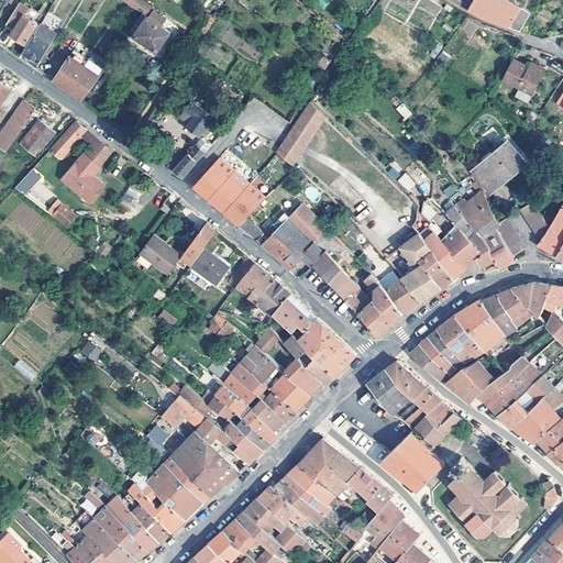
[(124,0),(144,14),(136,24),(141,26),(132,39),(156,52),(168,32),(145,19),(151,11),(135,0),(124,0)]
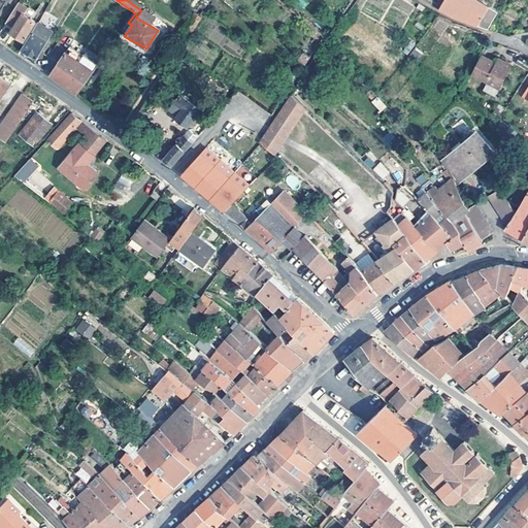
[(474,0),(442,0),(437,9),(451,17),(487,29),(496,12),(474,0)]
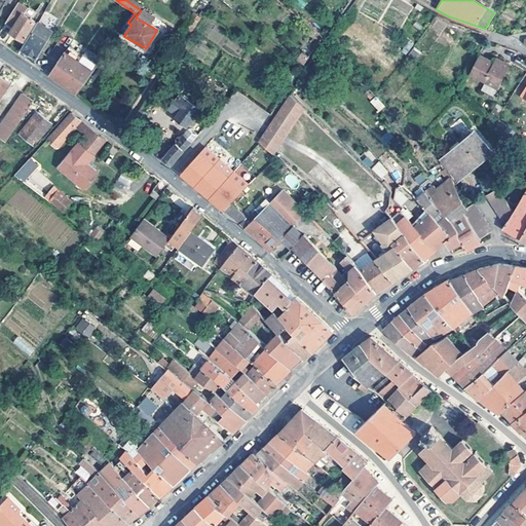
[(5,21),(13,27),(22,13),(23,13),(27,8),(16,2),(5,21)]
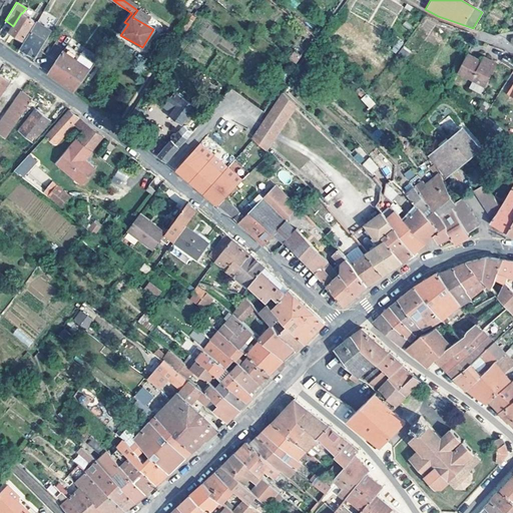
[(420,11),(412,7),(408,11),(416,17),(420,11)]
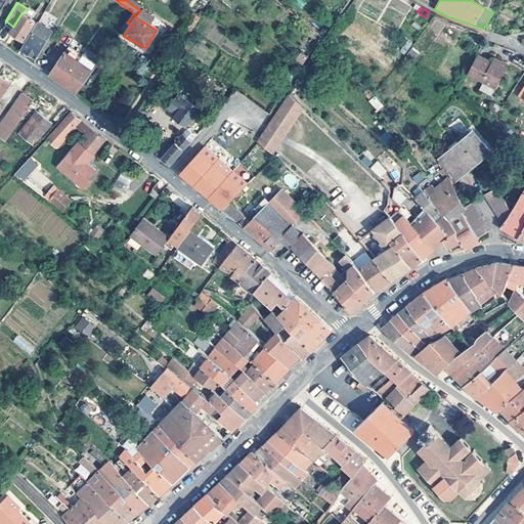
[(199,17),(192,12),(189,15),(188,14),(179,28),(187,34),(199,17)]
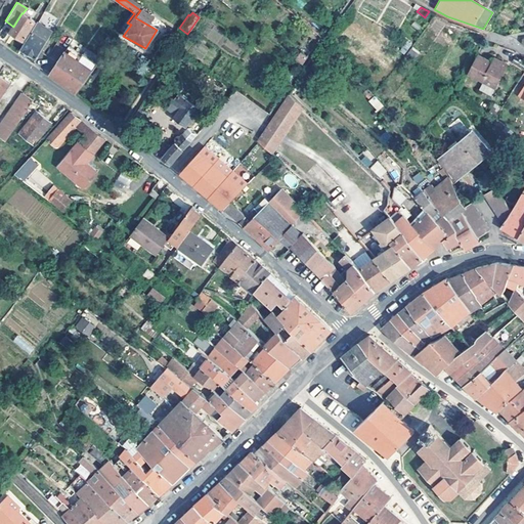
[(22,13),(13,27),(10,32),(23,39),(34,20),(23,13),(22,13)]
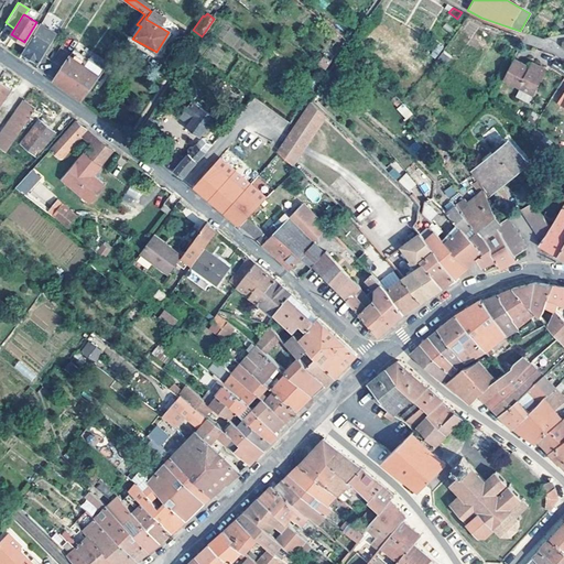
[(141,26),(137,24),(127,38),(128,40),(132,39),(141,26)]
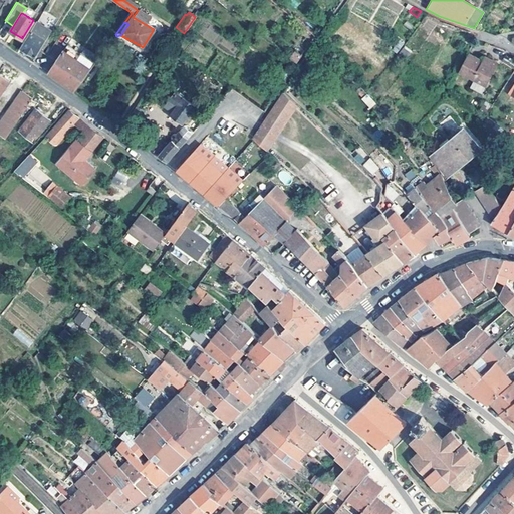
[(45,41),(29,32),(19,47),(34,56),(45,41)]
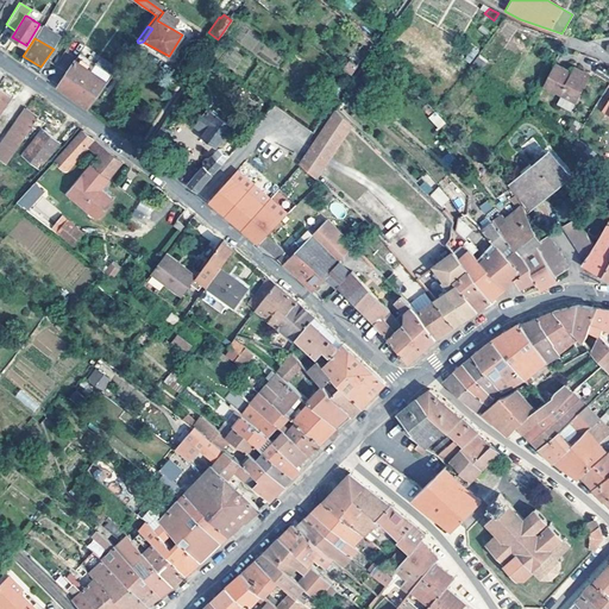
[(94,64),(80,54),(57,87),(88,108),(112,75),(95,63),(94,64)]
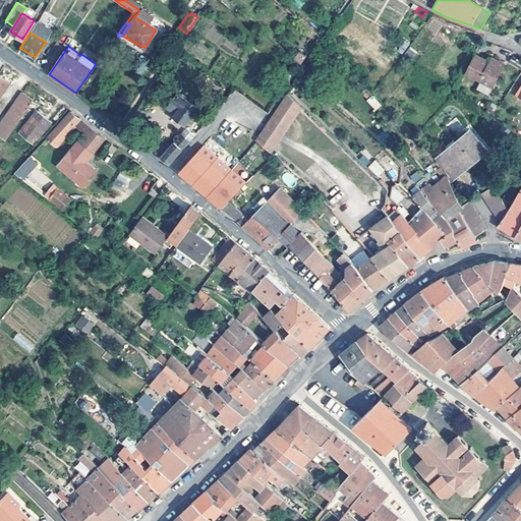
[(415,51),(409,47),(404,55),(409,59),(415,51)]
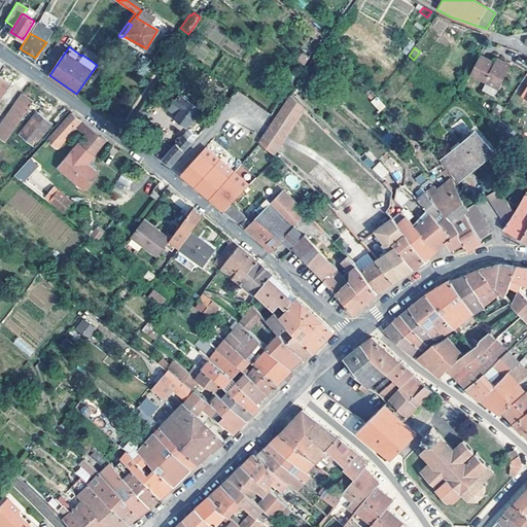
[(308,58),(302,53),(297,60),(304,65),(308,58)]
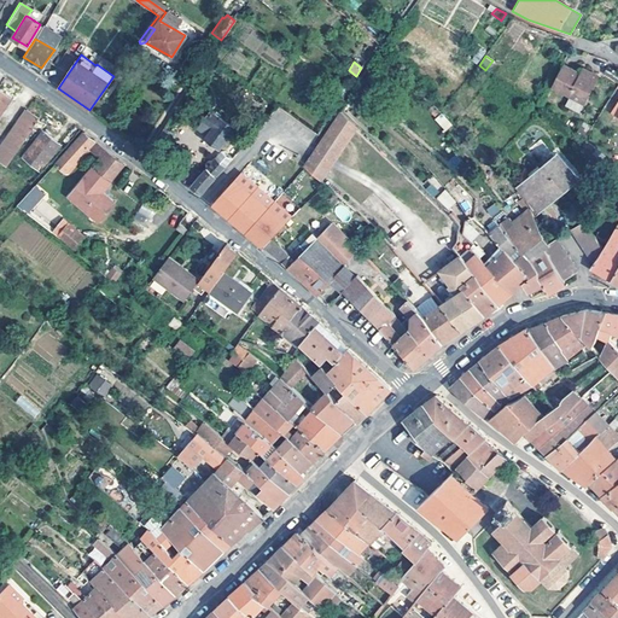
[(581,74),(564,65),(552,87),(584,104),(598,76),(583,69),(581,74)]
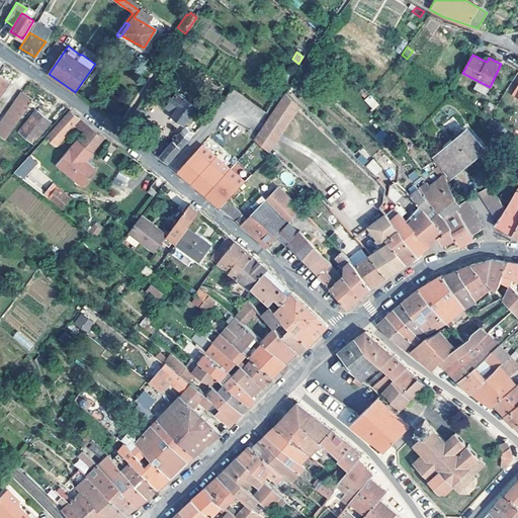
[(282,75),(278,79),(284,85),(287,79),(282,75)]
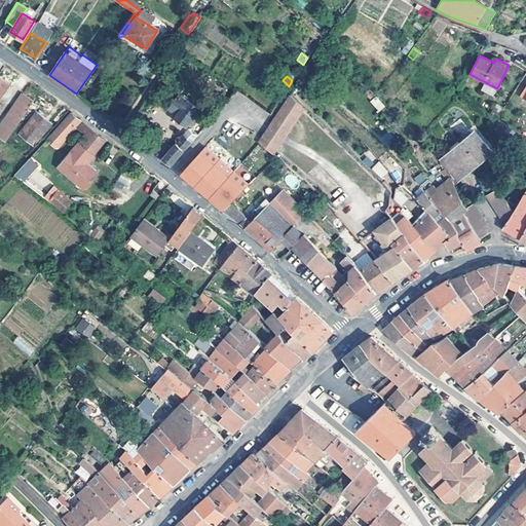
[(289,86),(283,80),(282,80),(277,85),(285,91),(289,86)]
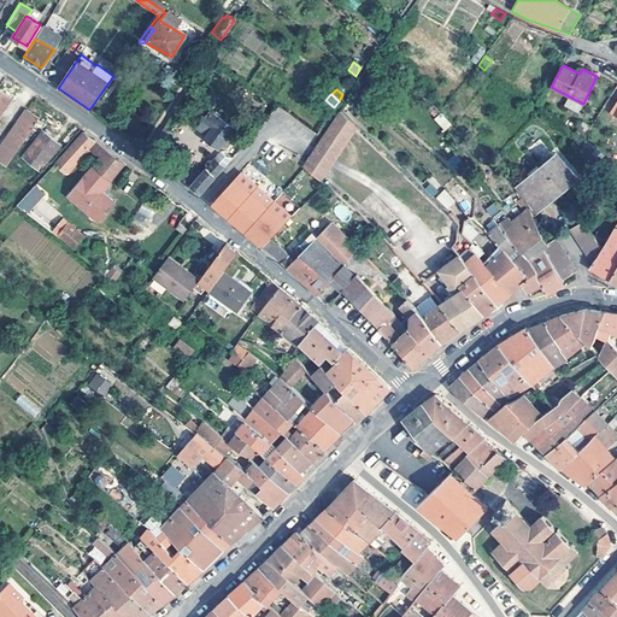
[(356,124),(340,109),(312,150),(304,166),(321,180),(356,124)]
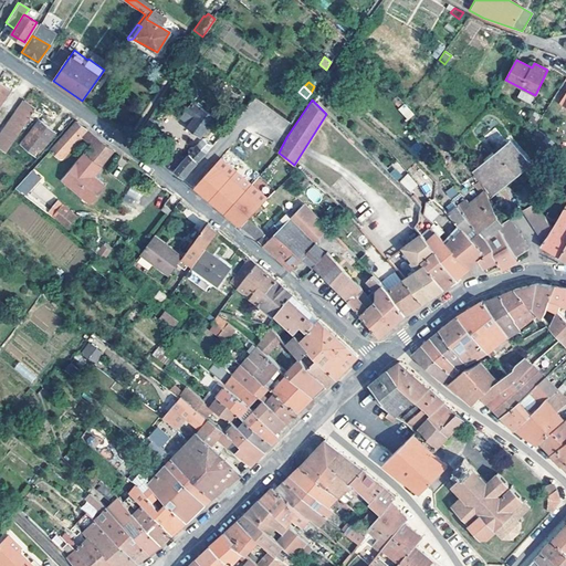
[(34,108),(23,101),(0,133),(0,150),(4,154),(34,108)]
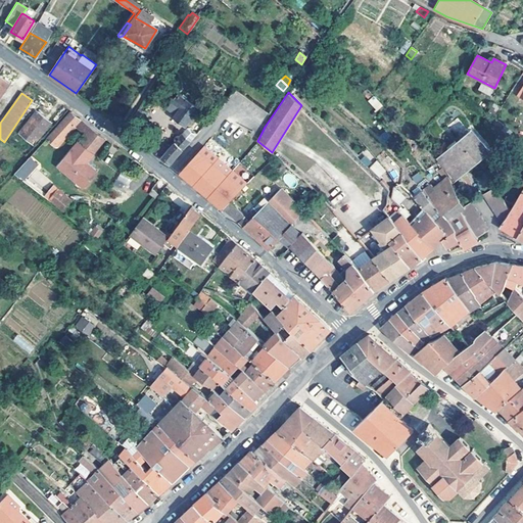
[(197,109),(179,95),(168,109),(175,114),(173,116),(186,126),(197,109)]
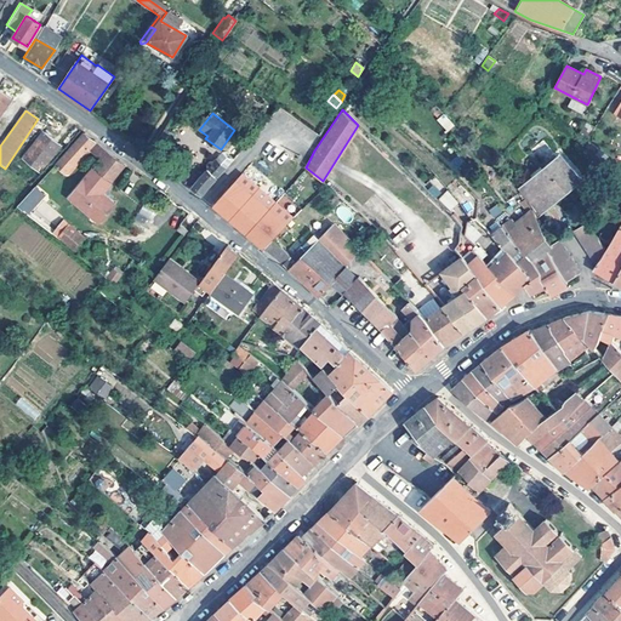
[(445,132),(454,127),(445,113),(437,118),(445,132)]
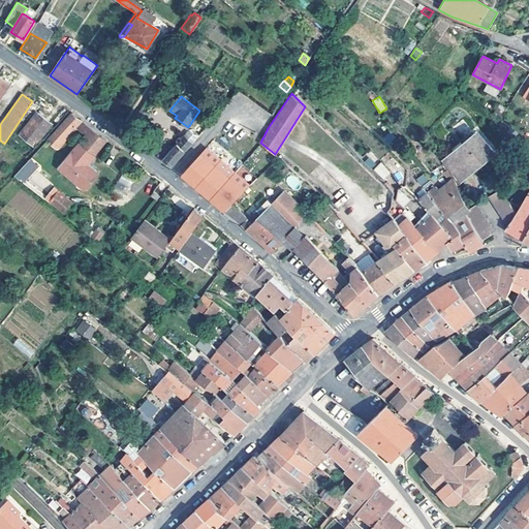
[(147,114),(139,110),(132,120),(139,124),(147,114)]
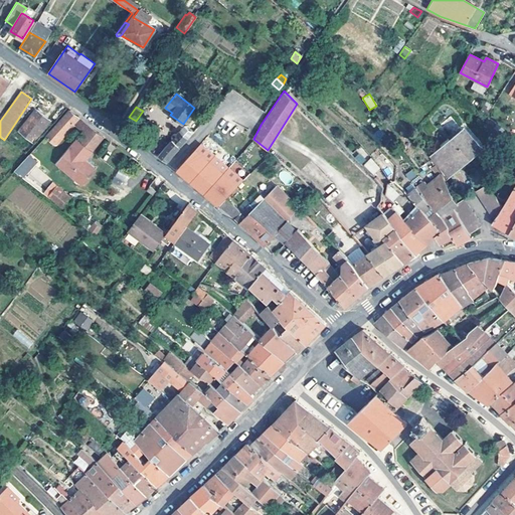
[(49,120),(35,109),(18,131),(32,142),(49,120)]
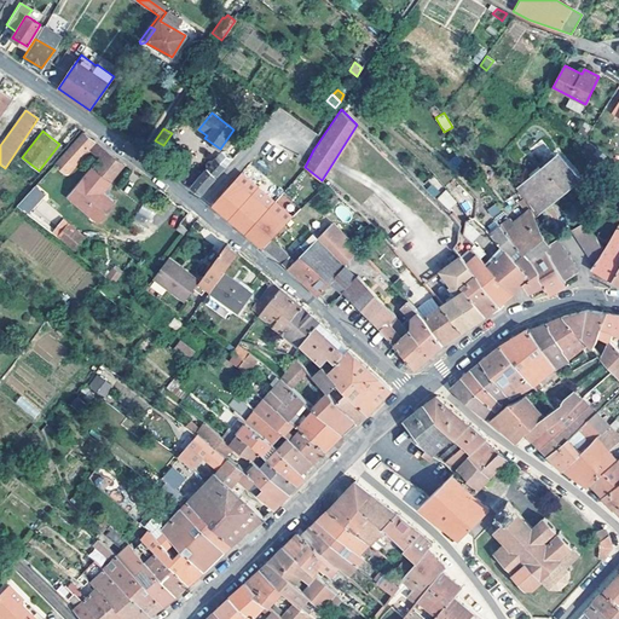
[(119,160),(84,133),(45,174),(53,181),(57,185),(87,148),(99,156),(64,203),(82,218),(92,225),(93,226),(111,203),(98,191),(100,189),(98,186),(119,160)]
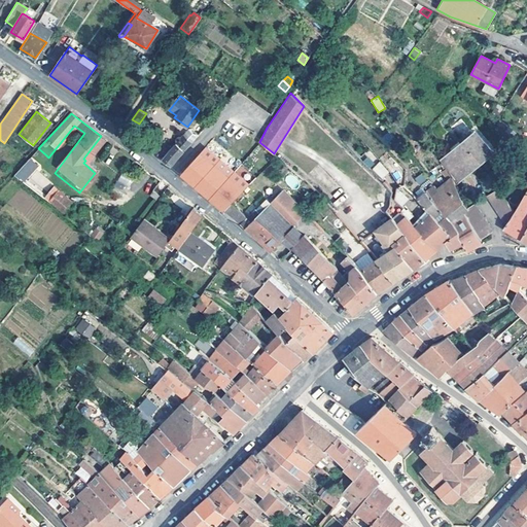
[(453,178),(454,181),(491,150),(472,129),(438,159),(453,178)]
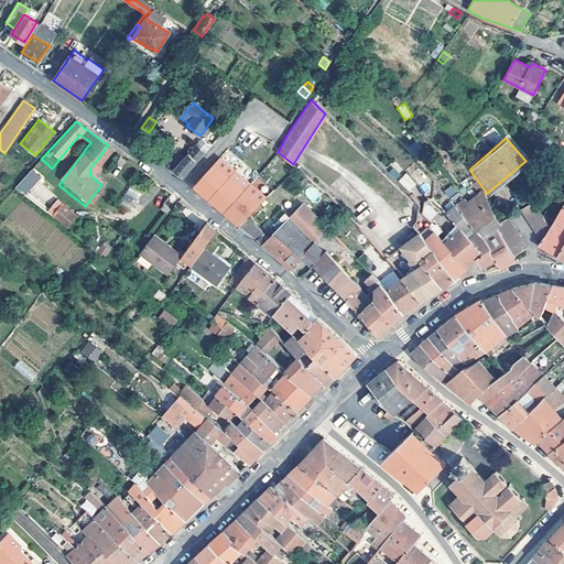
[(202,140),(193,149),(190,147),(187,149),(187,154),(183,159),(180,156),(174,161),(177,164),(172,170),(182,177),(210,145),(205,140),(202,140)]
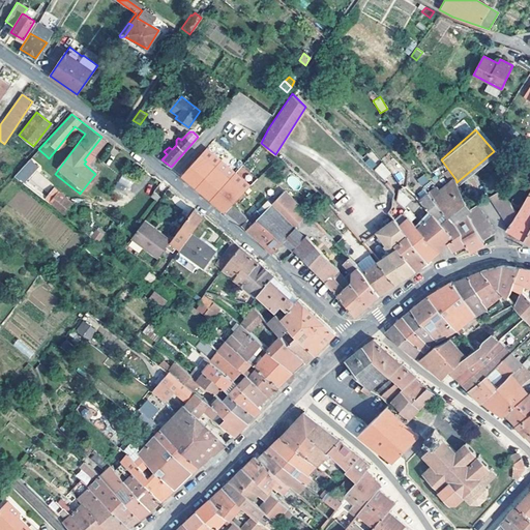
[(105,140),(101,137),(84,159),(86,162),(105,140)]
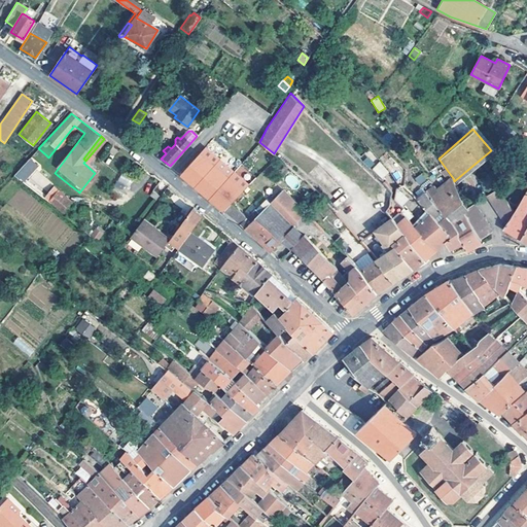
[(38,148),(21,168),(27,173),(45,154),(38,148)]
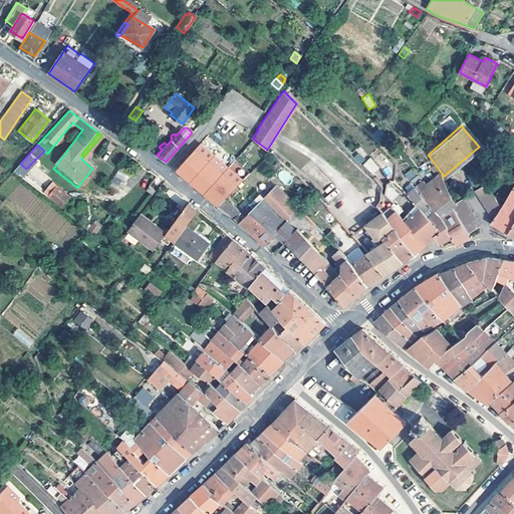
[(359,148),(352,158),(361,164),(368,154),(359,148)]
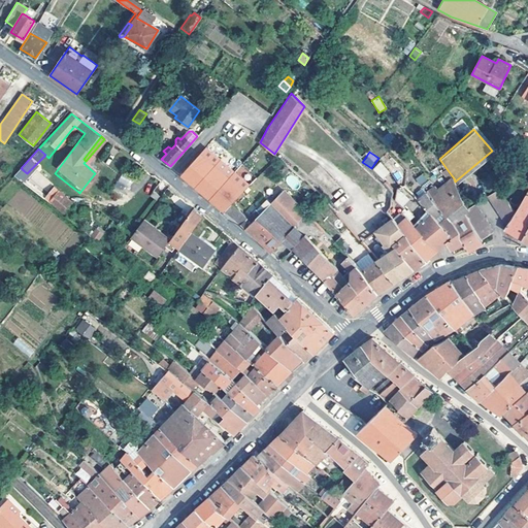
[(291,162),(279,153),(277,156),(289,165),(291,162)]
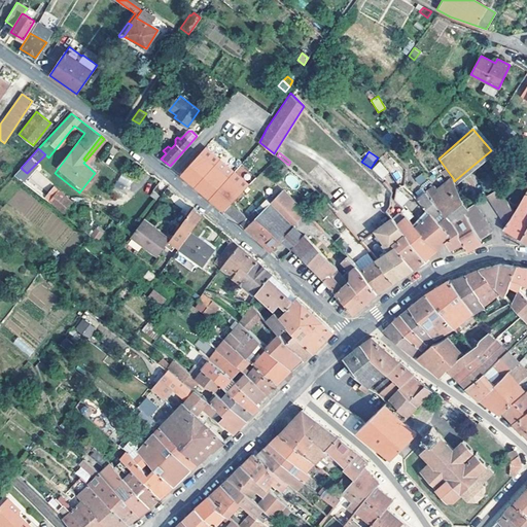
[(372,170),(383,179),(389,171),(378,162),(372,170)]
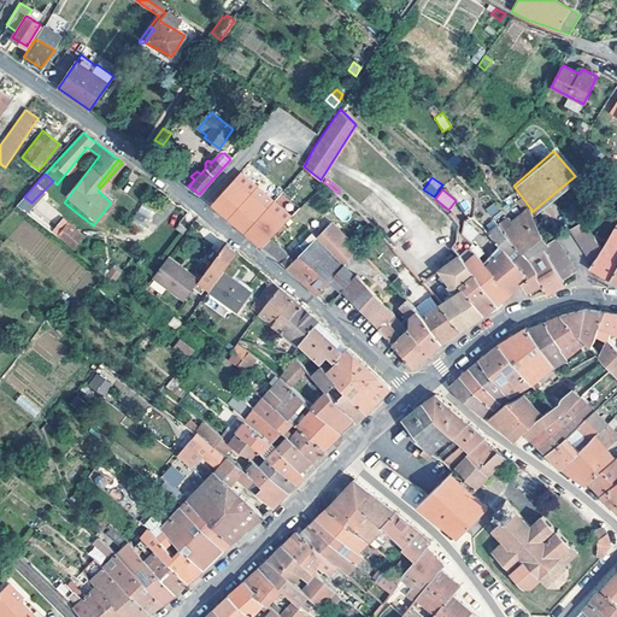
[(31,203),(24,197),(16,206),(24,213),(33,204),(31,203)]
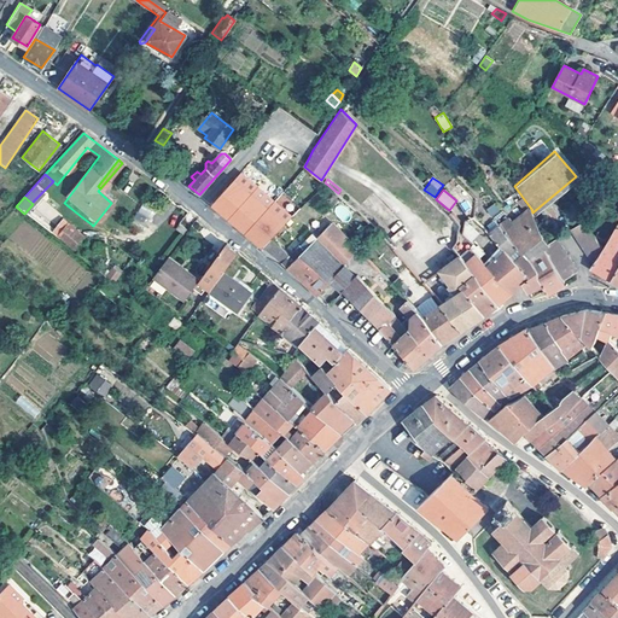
[(333,221),(319,237),(342,262),(349,255),(355,260),(362,254),(350,240),(337,226),(355,209),(344,198),(327,215),(333,221)]
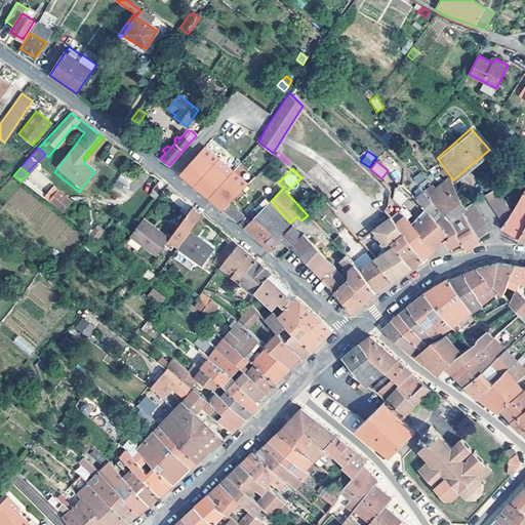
[(121,173),(116,180),(127,188),(131,180),(121,173)]
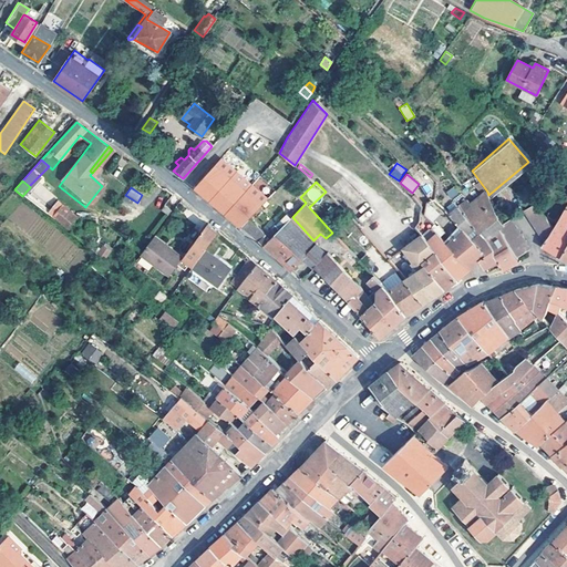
[(446,191),(450,198),(459,195),(455,187),(446,191)]
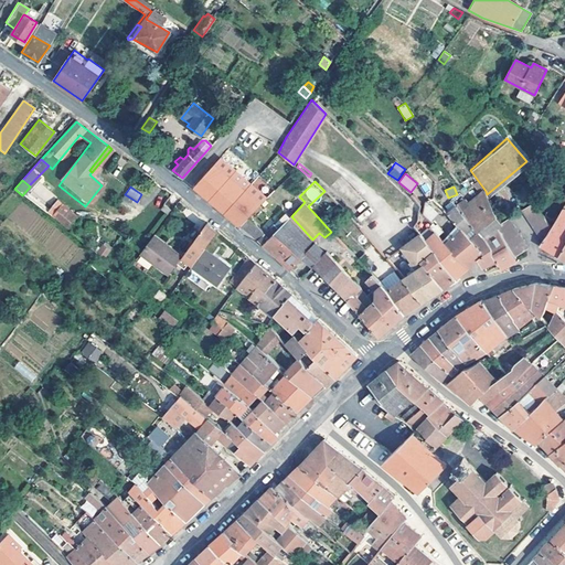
[(456,206),(467,221),(478,233),(479,234),(499,219),(487,194),(486,191),(469,205),(466,201),(456,206)]
